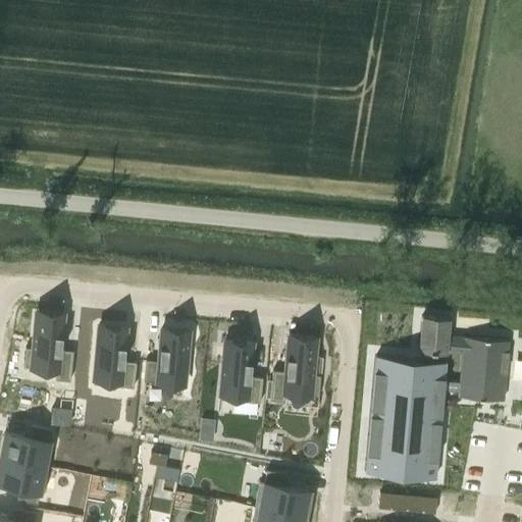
[(24,346),(22,366),(56,369),(55,378),(69,380),(72,350),(60,349),(63,316),(36,313),(32,347),(24,346)]
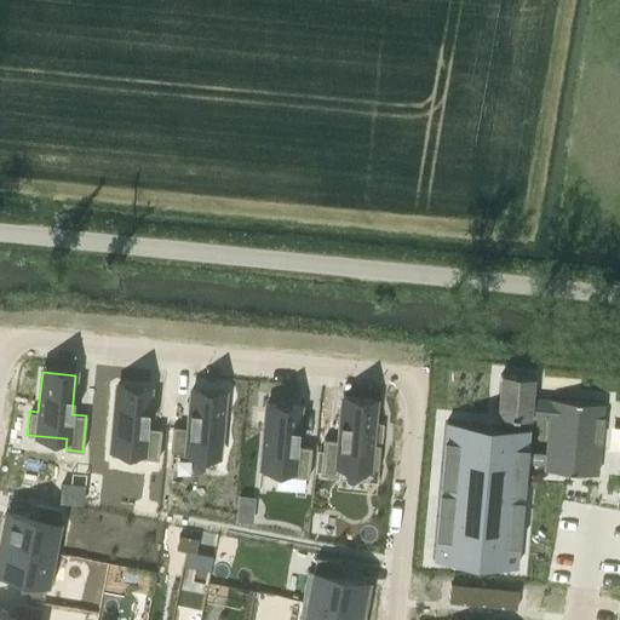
[(500,374),(498,415),(529,418),(549,419),(545,453),(545,464),(544,470),(597,474),(603,403),(554,399),(554,400),(530,399),(533,377),(500,374)]
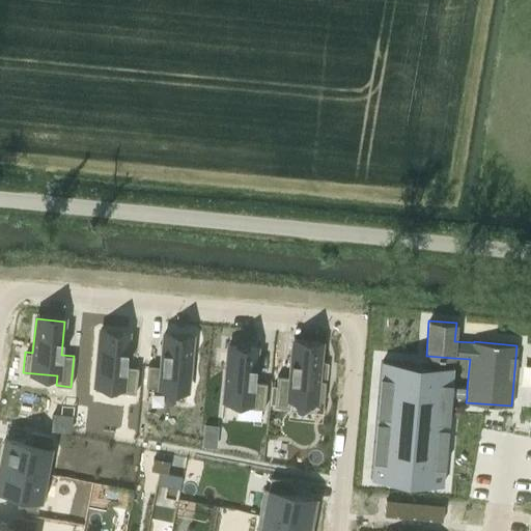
[(100,330),(94,389),(135,393),(138,367),(124,366),(128,333),(100,330)]
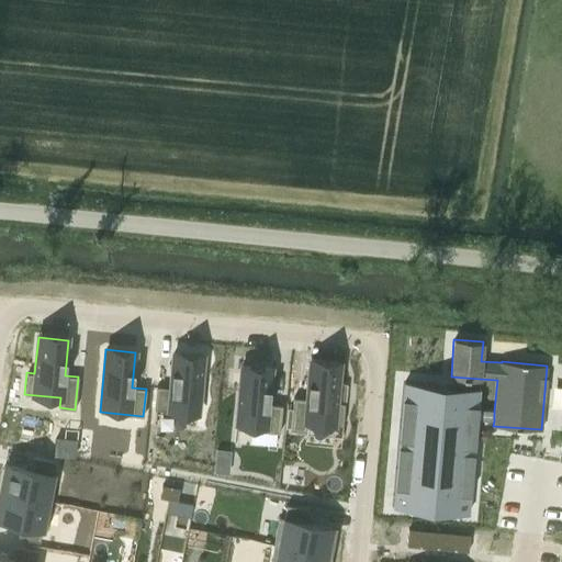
[(157,385),(155,408),(198,413),(204,355),(175,352),(171,388),(157,385)]
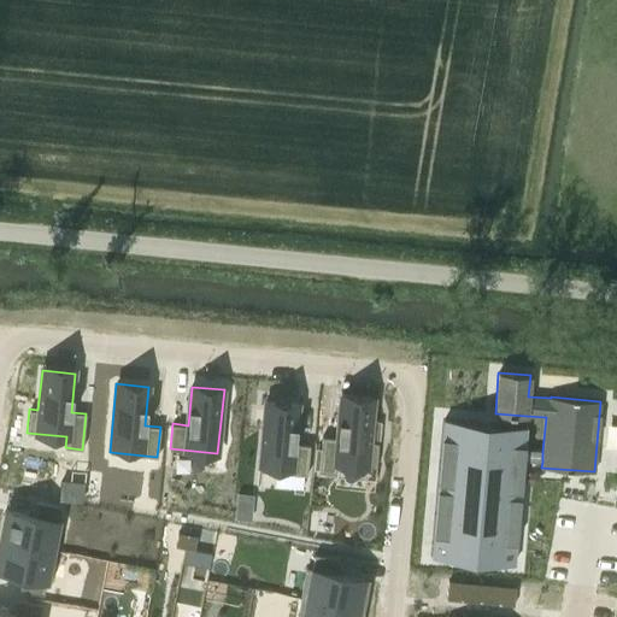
[(322,436),(318,472),(335,474),(336,463),(376,466),(377,444),(369,442),(372,403),(340,399),(336,438),(322,436)]
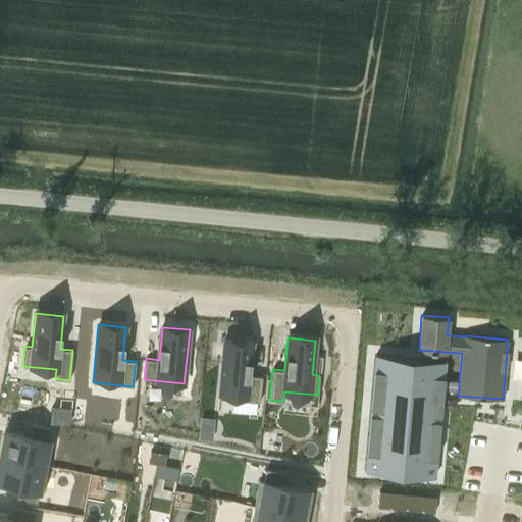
[(224,340),(219,399),(259,402),(261,376),(250,375),(253,343),(224,340)]
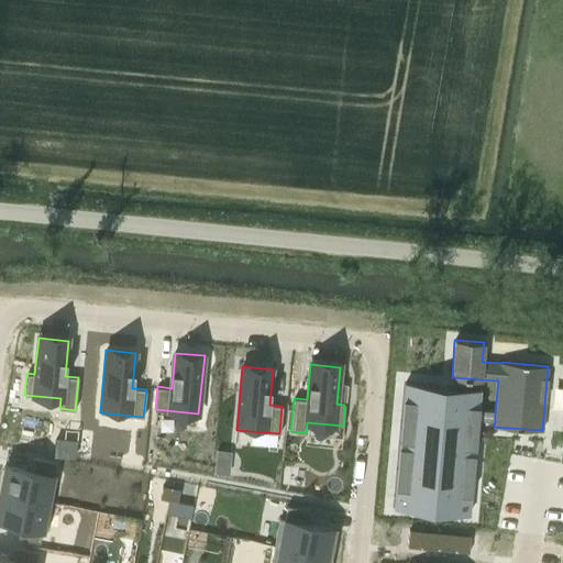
[(406,383),(394,508),(468,515),(477,419),(495,421),(495,411),(477,410),(479,389),(406,383)]
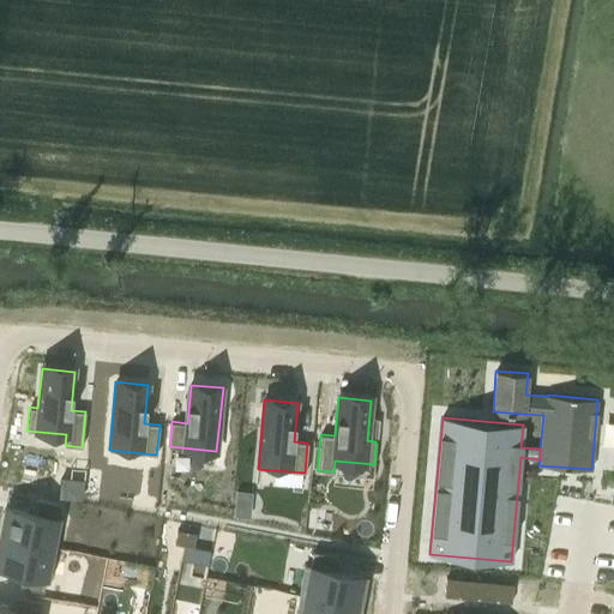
[(60,477),(58,498),(82,500),(84,480),(60,477)]
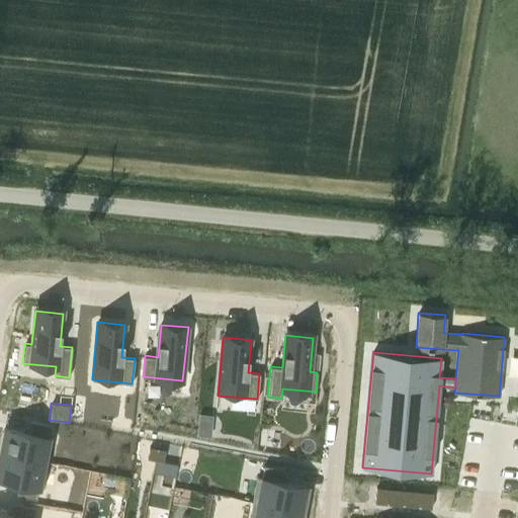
[(210,437),(212,416),(199,415),(197,436),(210,437)]
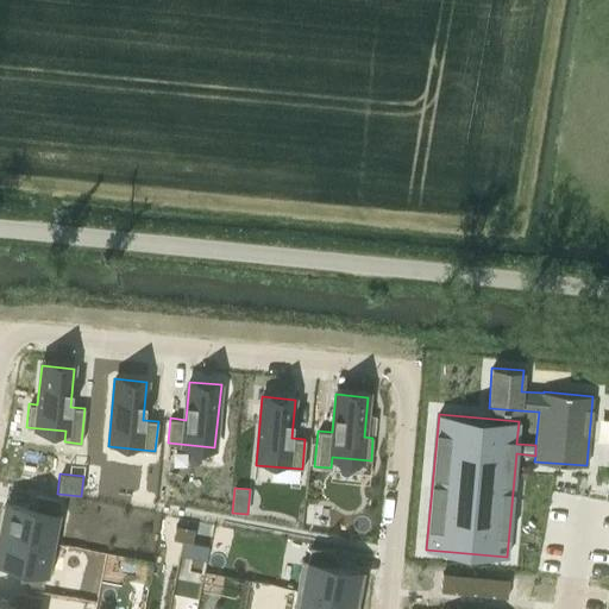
[(5,503),(0,529),(0,533),(56,544),(62,514),(56,514),(60,498),(36,494),(33,509),(5,503)]
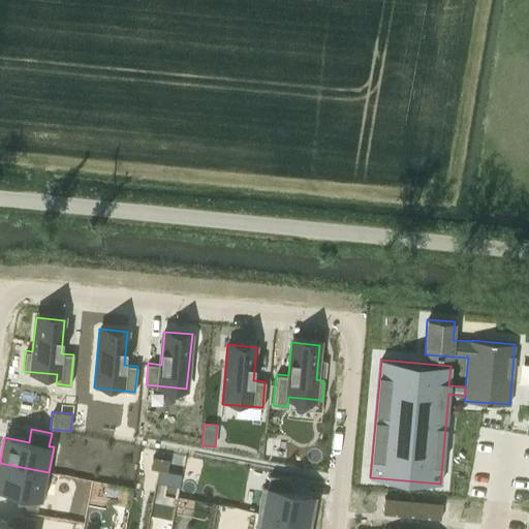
[(153,457),(151,469),(158,470),(160,458),(153,457)]
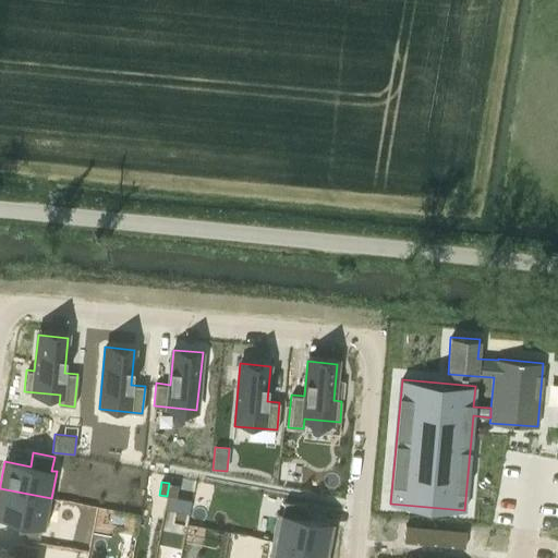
[(169,483),(167,496),(176,497),(178,484),(169,483)]
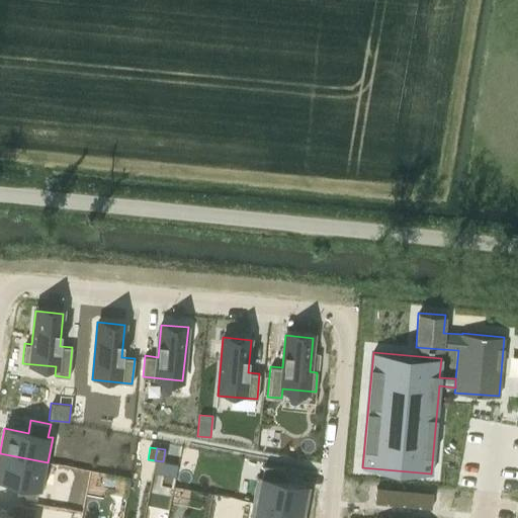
[(0,453),(0,479),(19,483),(16,495),(36,499),(38,487),(42,488),(48,462),(0,453)]
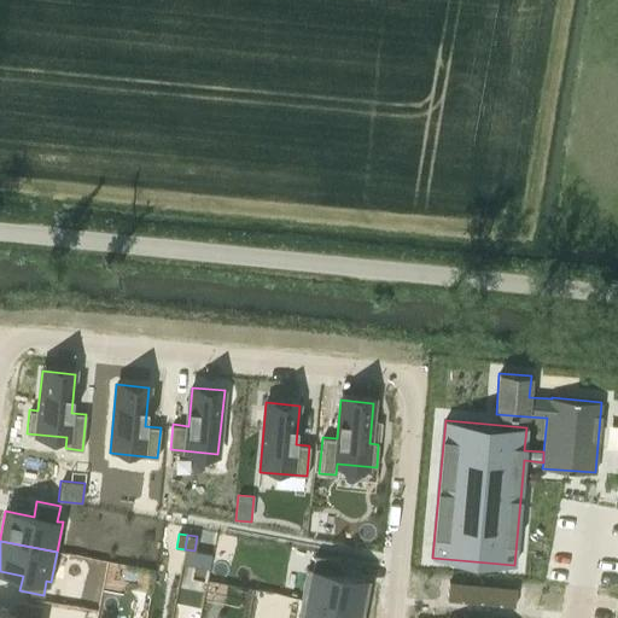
[(307,569),(301,599),(359,610),(365,579),(348,576),(336,575),(338,559),(315,555),(313,570),(307,569)]
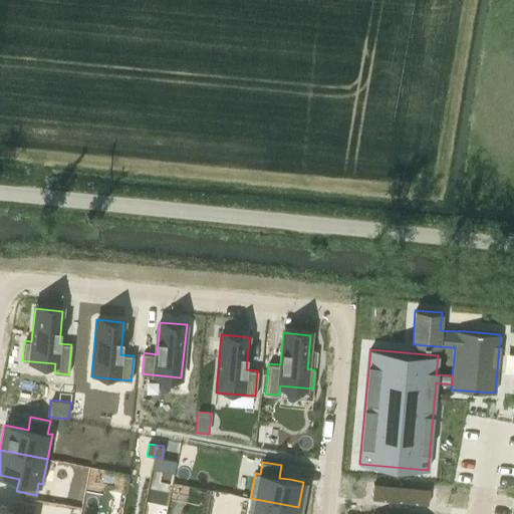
[(373,484),(372,492),(384,493),(386,485),(373,484)]
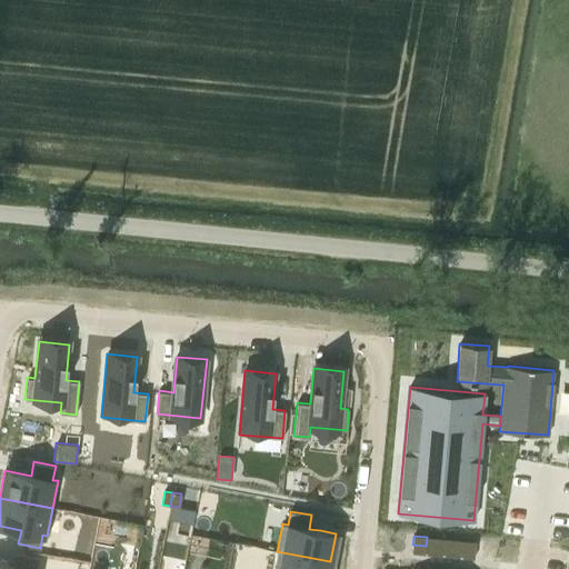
[(426,546),(426,555),(433,555),(436,537),(427,537),(426,546)]
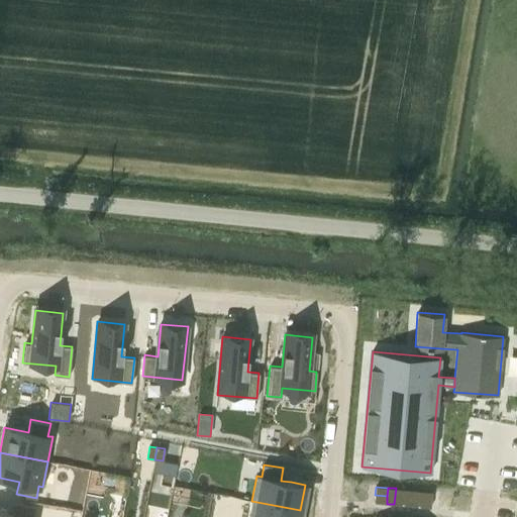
[(396,488),(394,504),(402,505),(404,489),(396,488)]
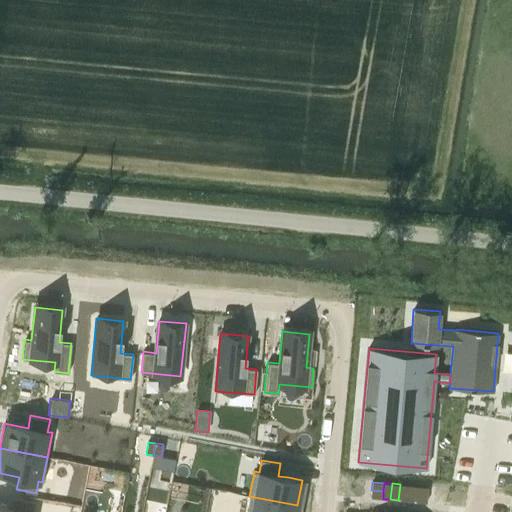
[(400,484),(398,500),(406,501),(408,485),(400,484)]
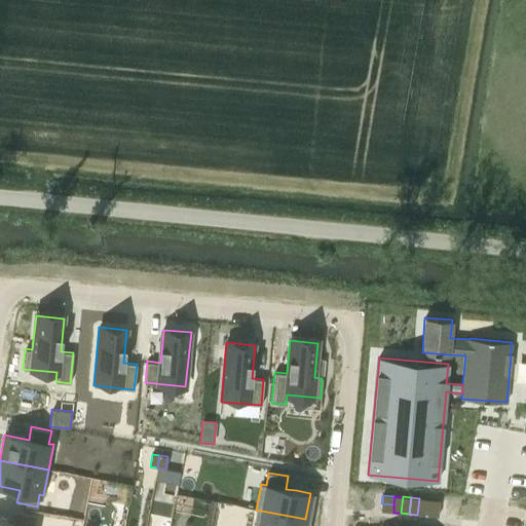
[(419,498),(417,515),(425,516),(426,508),(427,499),(419,498)]
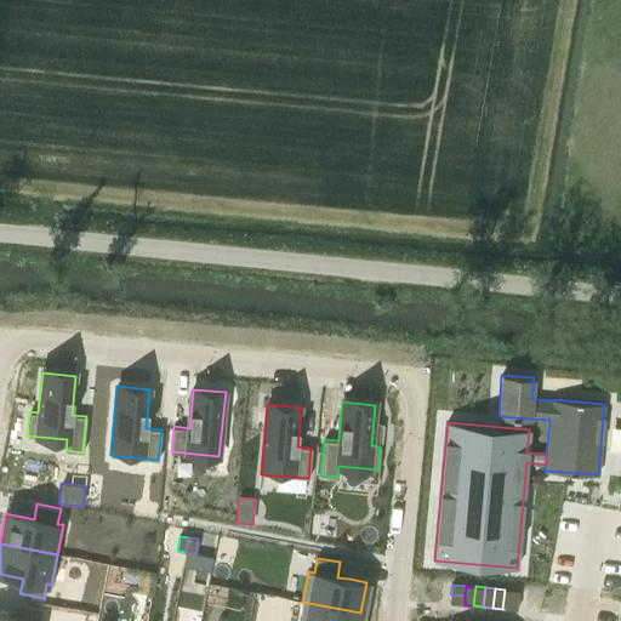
[(505,590),(503,599),(518,600),(519,591),(505,590)]
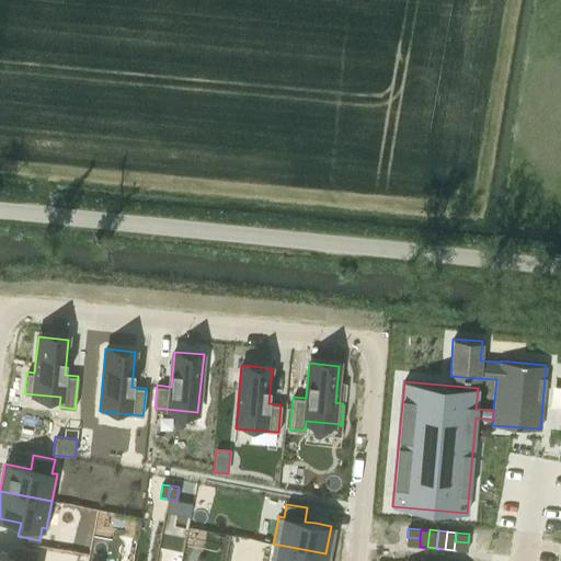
[(407,537),(405,546),(420,547),(420,538),(407,537)]
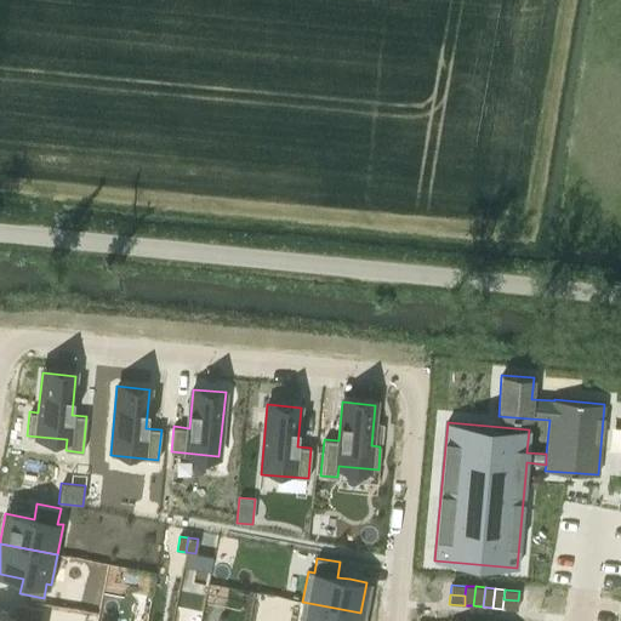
[(503,599),(502,609),(517,610),(518,600),(503,599)]
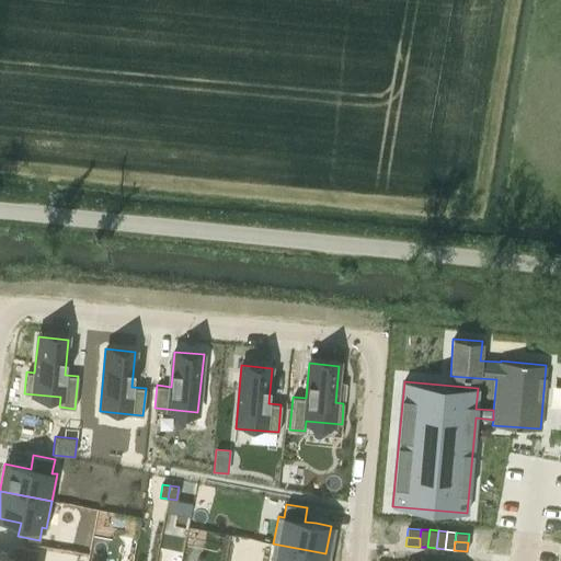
[(273,544),(270,560),(323,560),(325,553),(273,544)]
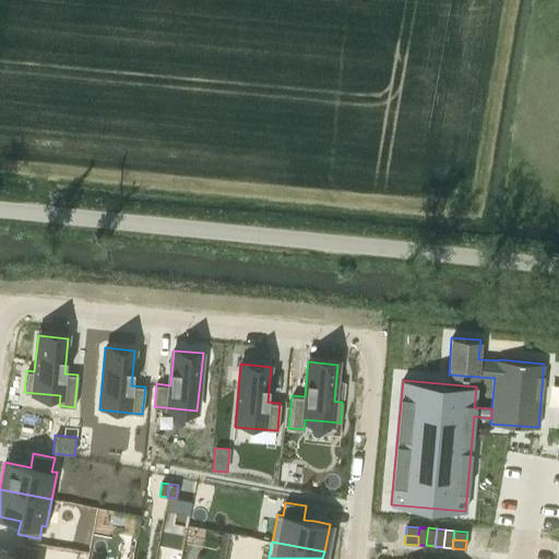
[(0,554),(0,558),(34,558),(37,547),(16,543),(13,557),(0,554)]
